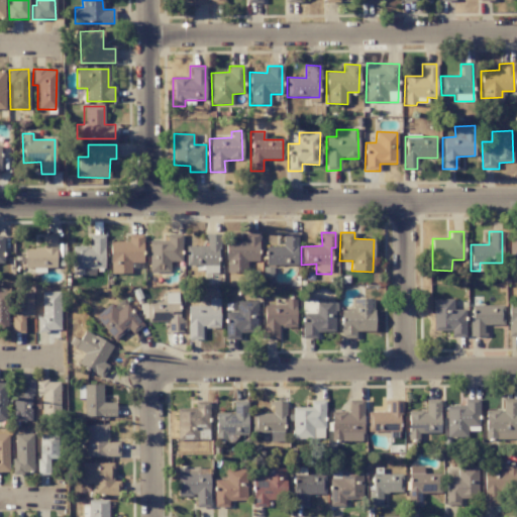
[(257,233),(243,233),(243,240),(225,240),(225,273),(246,272),(246,262),(259,262),(257,233)]
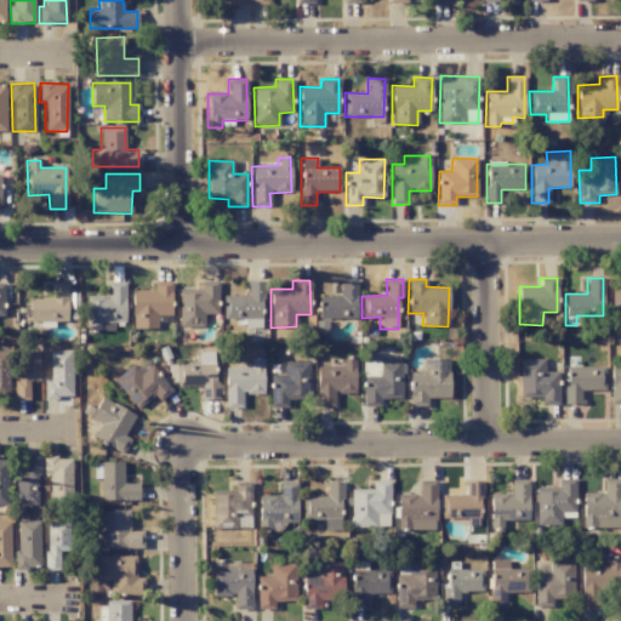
[(319,296),(319,318),(355,319),(357,281),(340,280),(340,296),(319,296)]
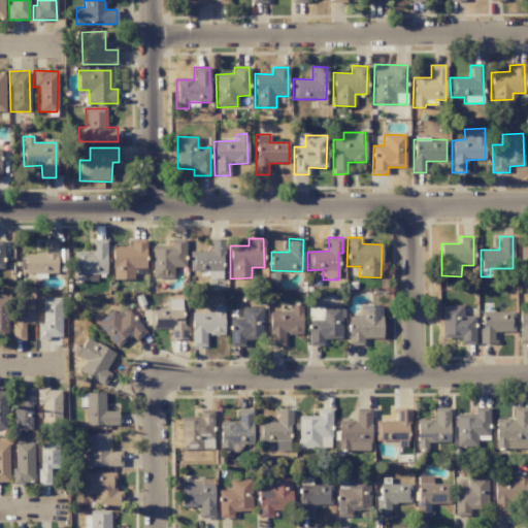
[(105,239),(91,240),(92,252),(73,252),(74,282),(97,282),(97,274),(106,274),(105,239)]
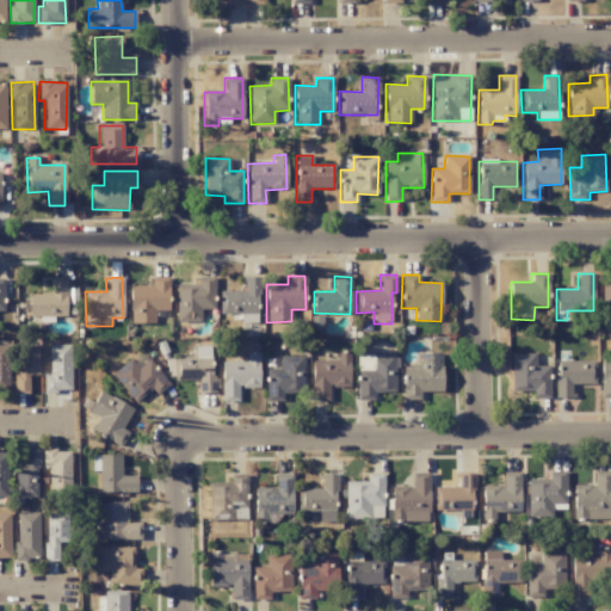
[(150,285),(129,285),(129,323),(155,323),(155,310),(168,310),(167,277),(150,277),(150,285)]
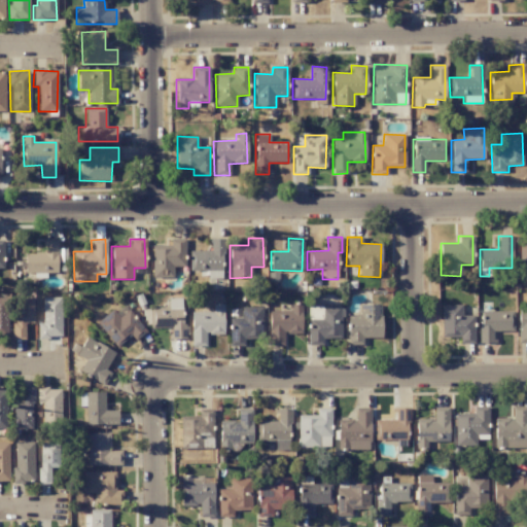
[(151,245),(152,278),(173,278),(173,267),(184,267),(184,239),(170,239),(170,245),(151,245)]
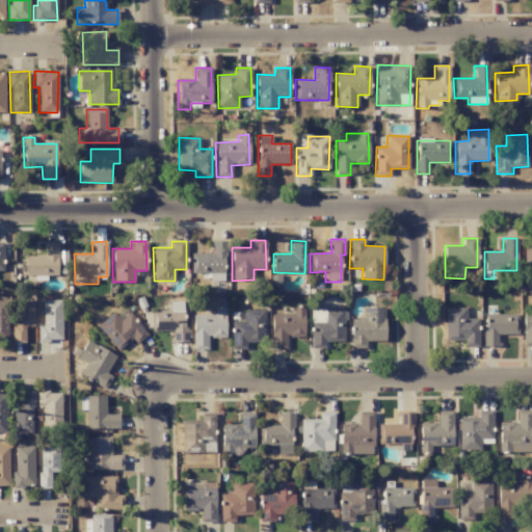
[(212,253),(190,254),(191,275),(208,275),(208,282),(224,281),(223,241),(211,241),(212,253)]
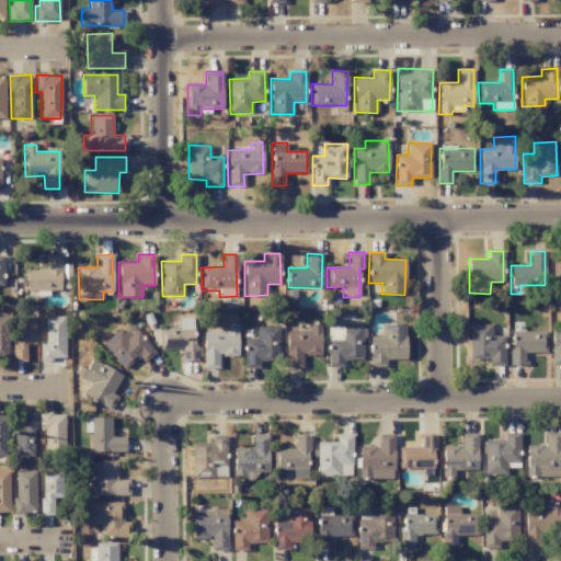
[(60,255),(47,255),(47,270),(25,270),(26,292),(60,290),(60,255)]
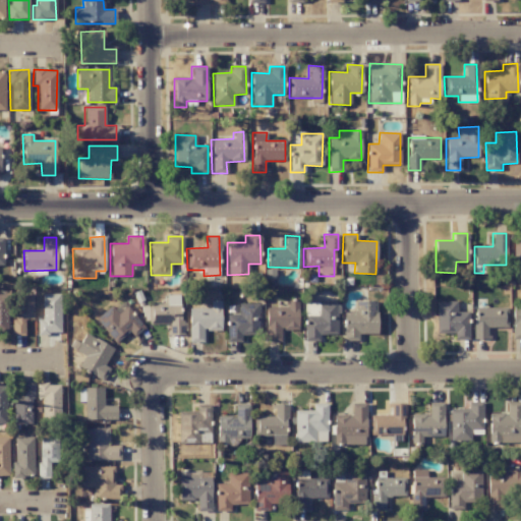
[(14,333),(24,333),(24,320),(34,320),(33,294),(13,295),(14,333)]
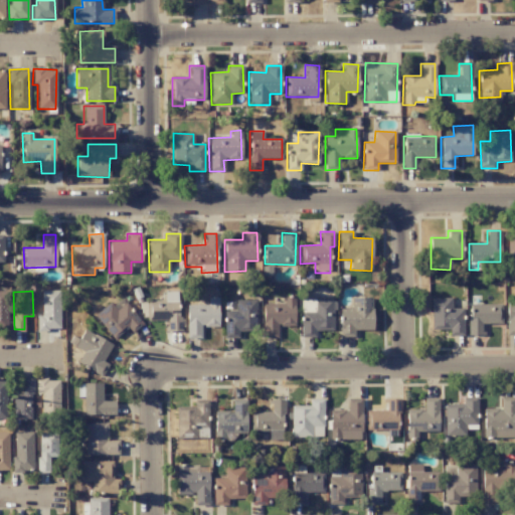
[(58,291),(40,291),(41,316),(36,316),(36,330),(59,330),(58,291)]
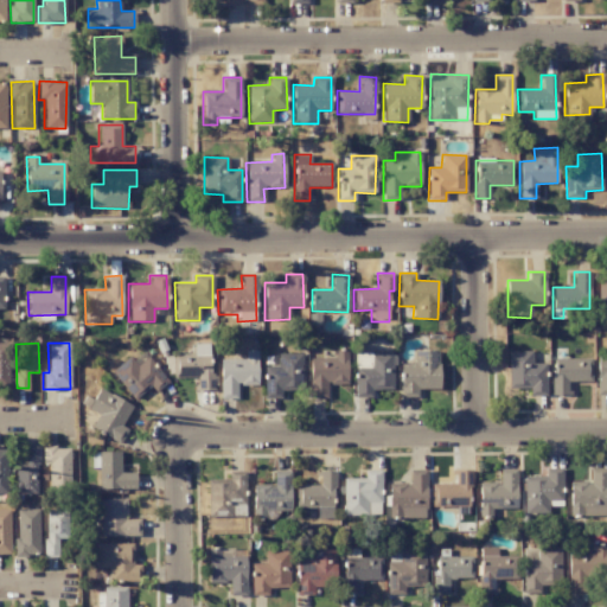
[(210,344),(193,344),(193,353),(172,355),(173,378),(196,377),(196,391),(211,390),(210,344)]
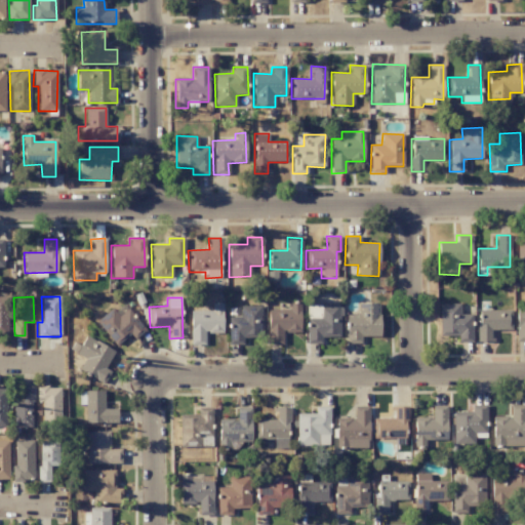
[(268,310),(268,344),(283,344),(283,332),(299,332),(300,303),(288,303),(288,310),(268,310)]
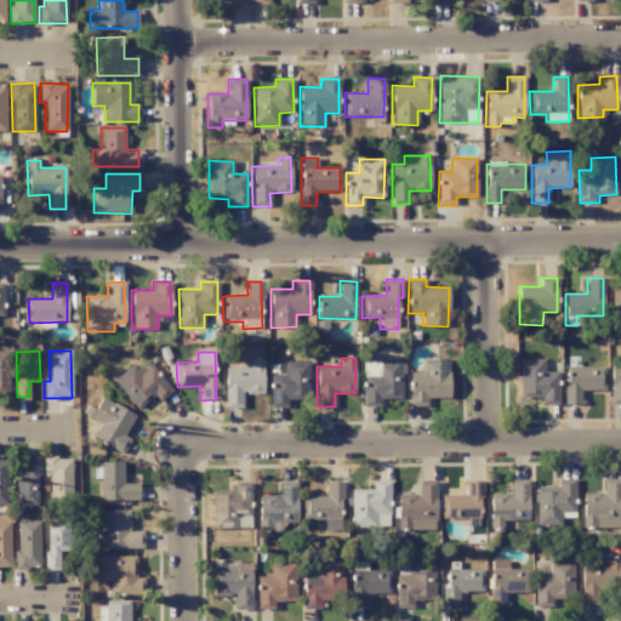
[(250,368),(224,368),(226,408),(241,408),(241,394),(263,393),(262,359),(250,359),(250,368)]
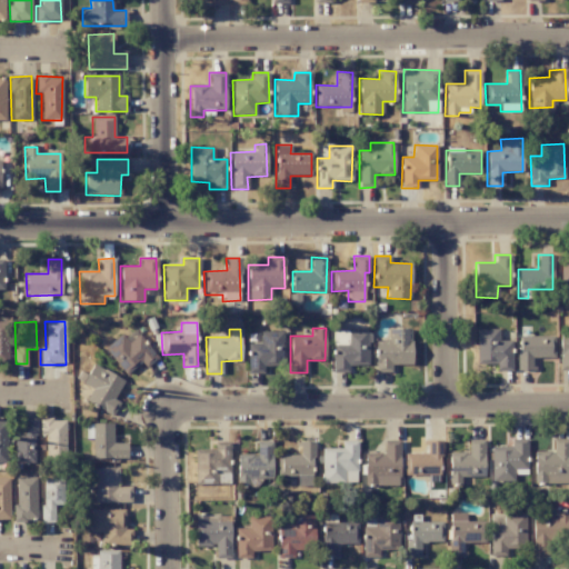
[(410,365),(411,329),(388,329),(388,341),(376,341),(376,372),(391,372),(391,365),(410,365)]
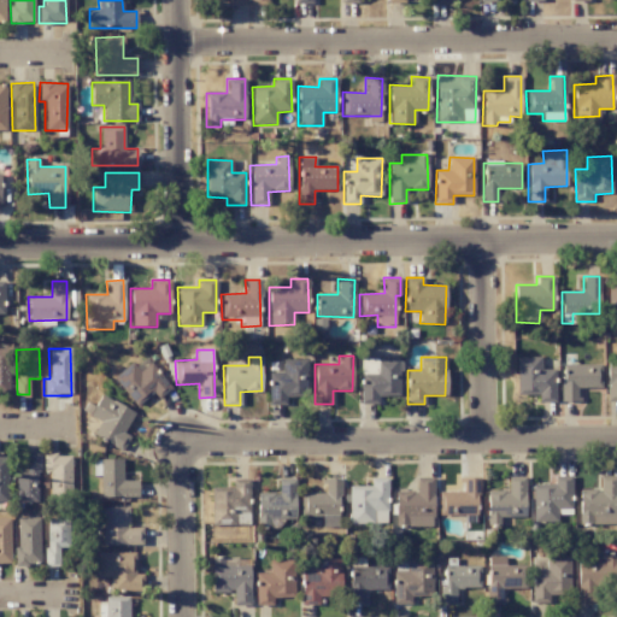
[(540,357),(516,357),(517,394),(538,394),(538,403),(554,403),(554,370),(540,370),(540,357)]
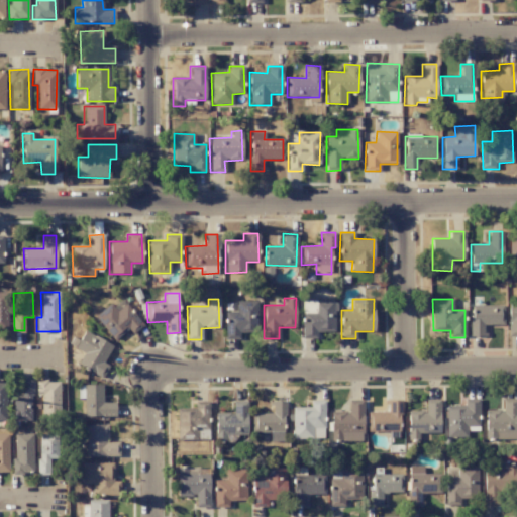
[(115,341),(128,329),(132,334),(143,325),(121,300),(113,307),(109,303),(94,317),(115,341)]
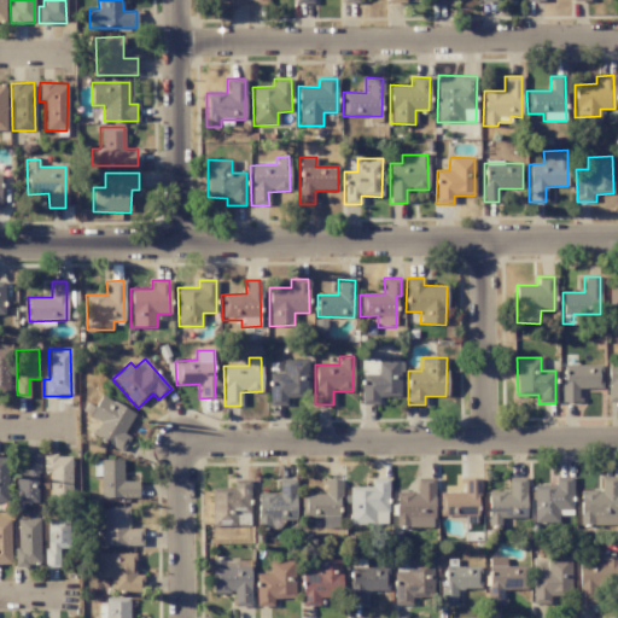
[(361,359),(361,404),(378,404),(378,396),(400,397),(400,359),(361,359)]
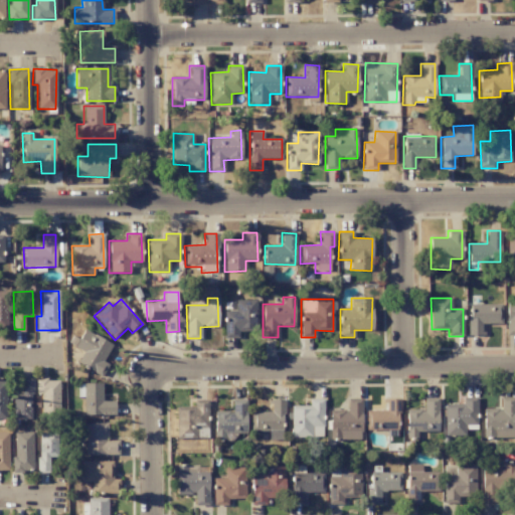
[(255,332),(256,300),(235,300),(235,311),(224,311),(224,338),(238,338),(238,331),(255,332)]
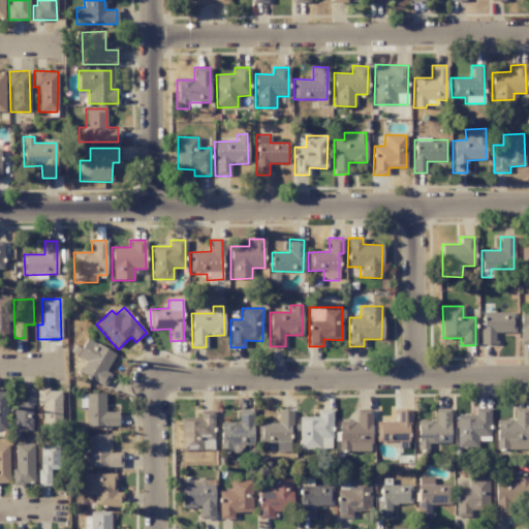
[(520,344),(528,343),(528,310),(520,310),(520,344)]
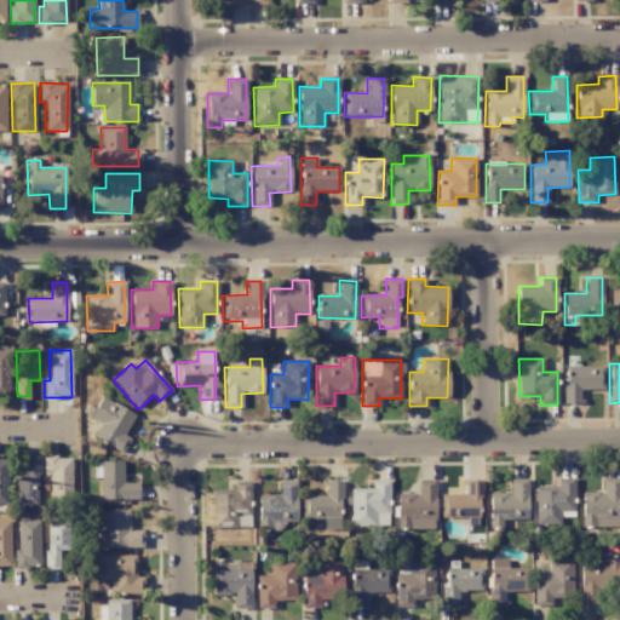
[(563,403),(580,403),(580,389),(604,389),(604,366),(563,367),(563,403)]
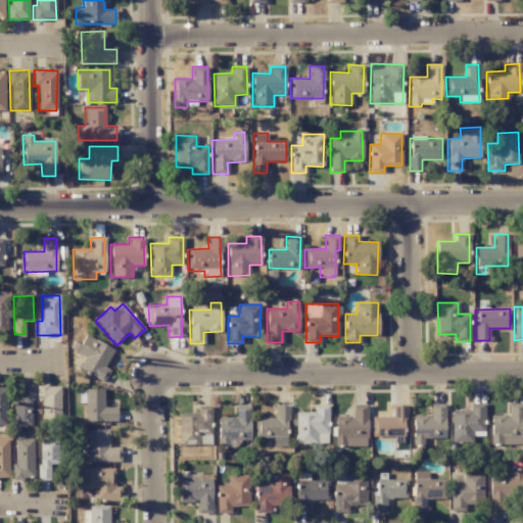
[(113,350),(85,334),(80,344),(74,341),(69,348),(85,357),(78,369),(102,383),(110,370),(104,367),(113,350)]
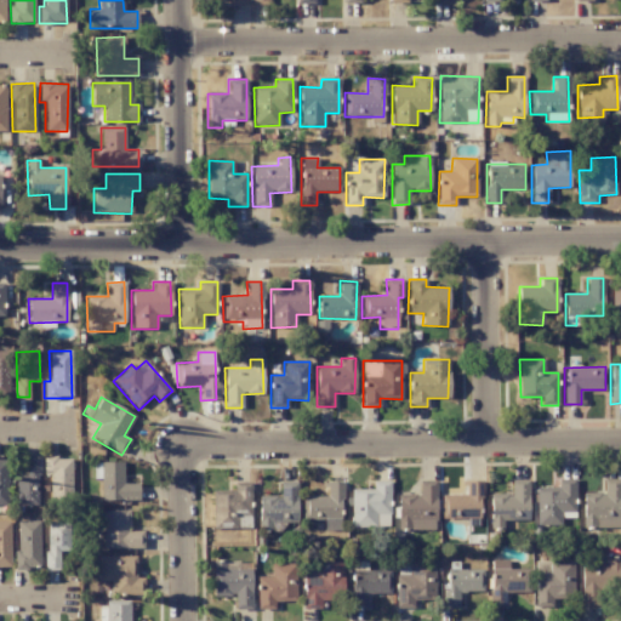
[(15,505),(39,505),(38,456),(24,456),(24,476),(15,476),(15,505)]
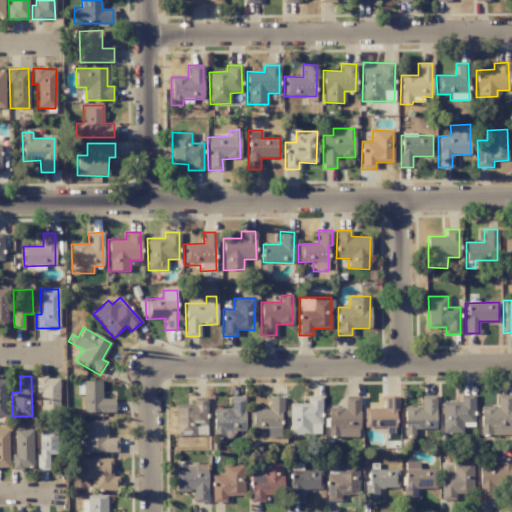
[(41,392),(41,416),(59,416),(58,377),(35,377),(36,392),(41,392)]
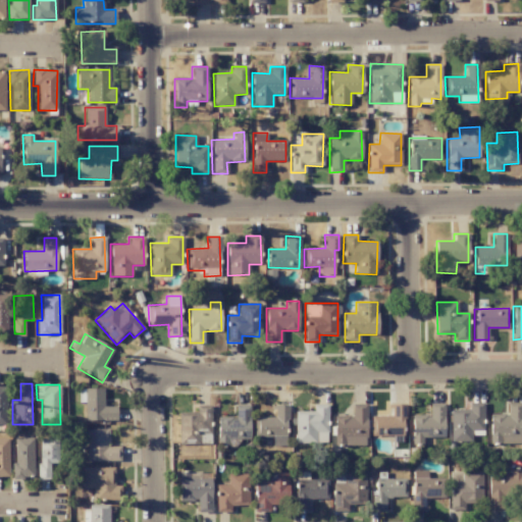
[(103,388),(77,388),(77,403),(85,403),(85,420),(116,420),(116,407),(103,407),(103,388)]
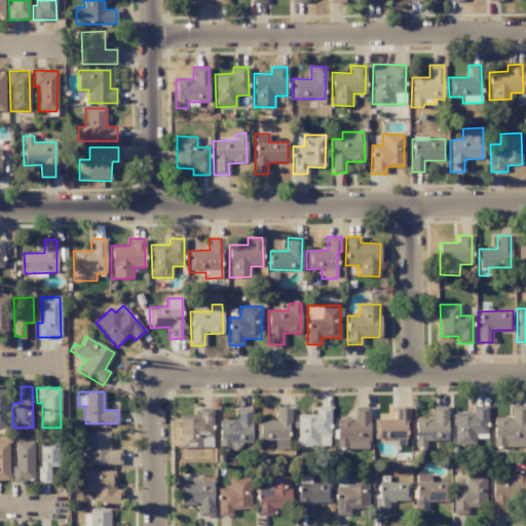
[(525,448),(525,424),(525,405),(511,406),(511,418),(494,417),(493,447),(525,448)]
